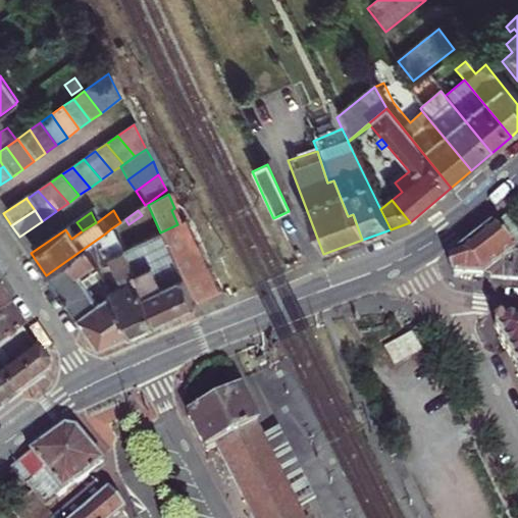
[(517,239),(517,240),(502,222),(489,232),(512,260),(517,259),(517,239)]
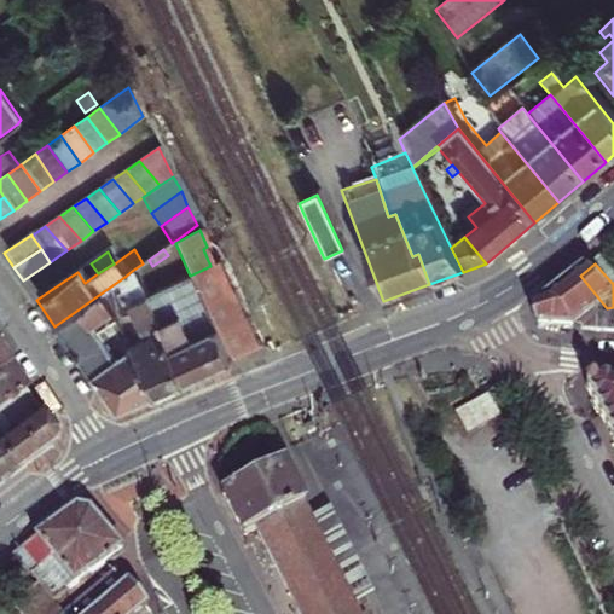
[(216,265),(210,266),(190,276),(191,278),(204,306),(231,295),(216,265)]
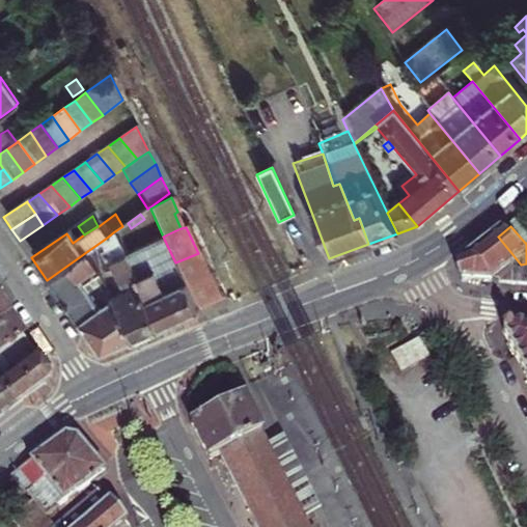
[(99,274),(112,268),(122,289),(109,295),(111,299),(133,339),(157,329),(123,255),(113,232),(107,238),(86,252),(95,269),(99,274)]
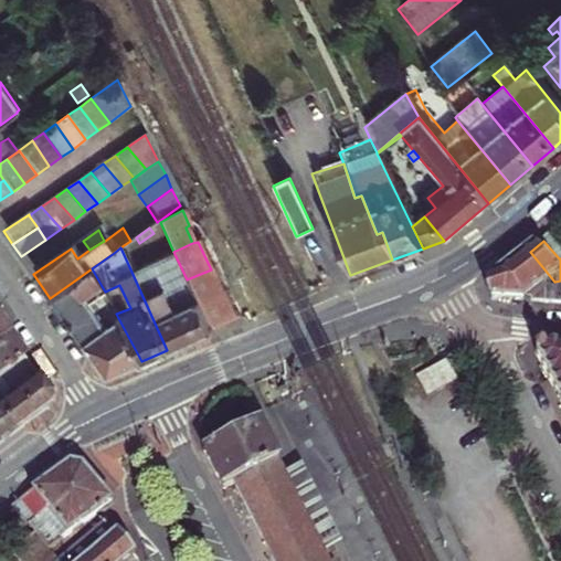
[(483,287),(487,305),(560,308),(560,281),(554,282),(530,252),(483,287)]
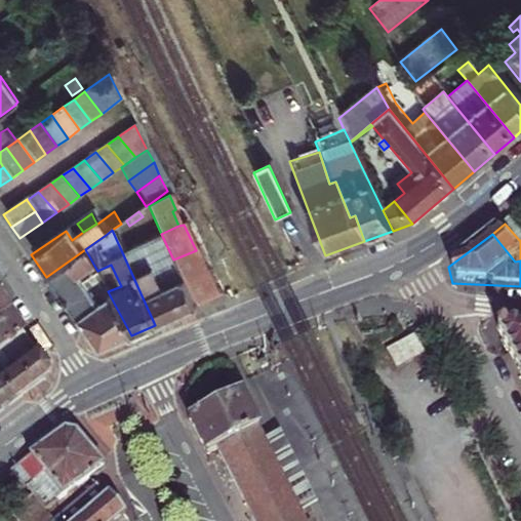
[(155,325),(195,306),(184,282),(173,259),(162,236),(122,252),(155,325)]
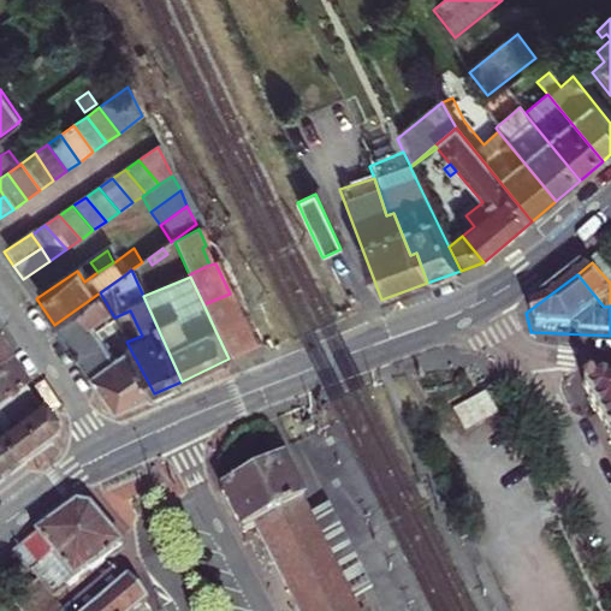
[(54,325),(66,342),(111,312),(100,292),(54,325)]
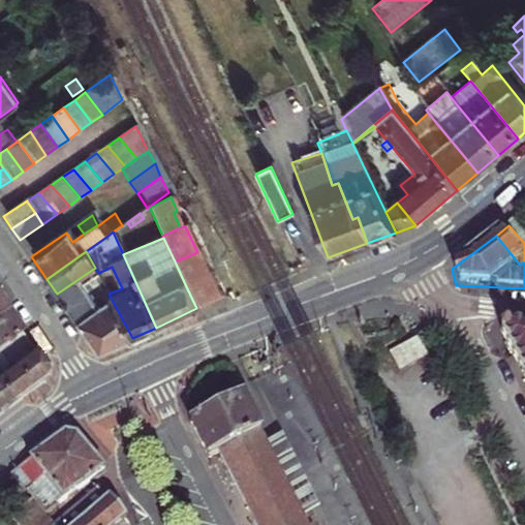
[(175,261),(185,284),(208,275),(197,252),(175,261)]
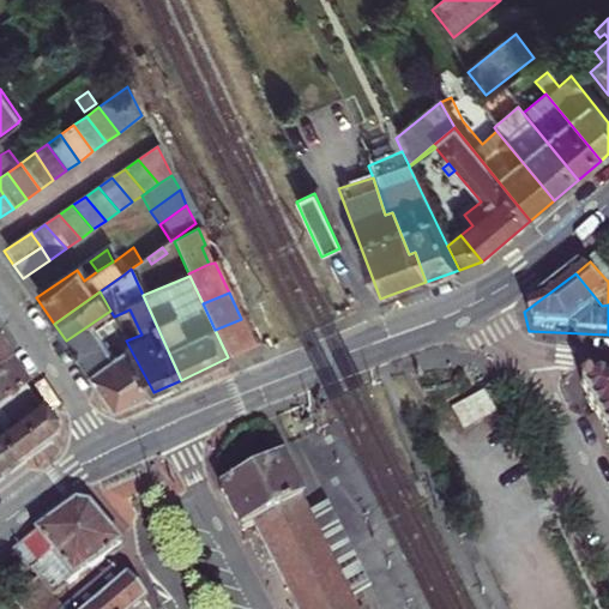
[(114,317),(110,311),(66,341),(88,373),(112,356),(101,342),(94,331),(114,317)]
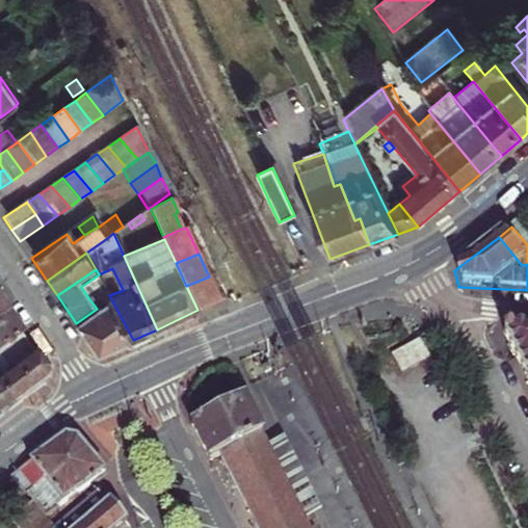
[(87,296),(104,285),(99,274),(81,287),(87,296)]
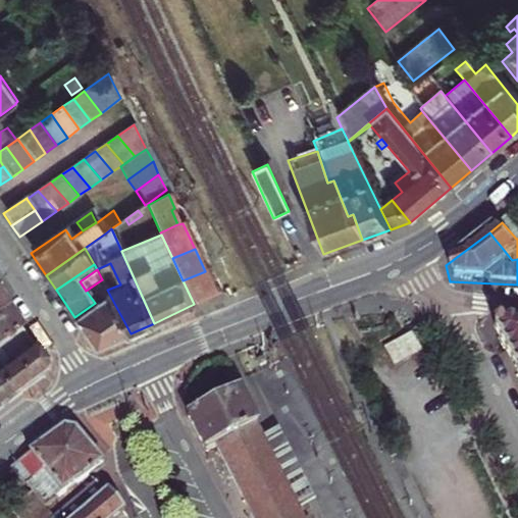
[(183,280),(194,304),(214,297),(211,291),(214,290),(205,271),(183,280)]
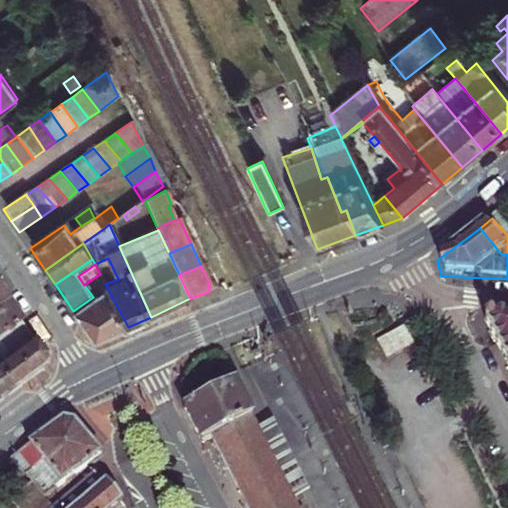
[(95,342),(128,327),(107,288),(105,284),(100,274),(84,285),(93,297),(73,311),(95,342)]
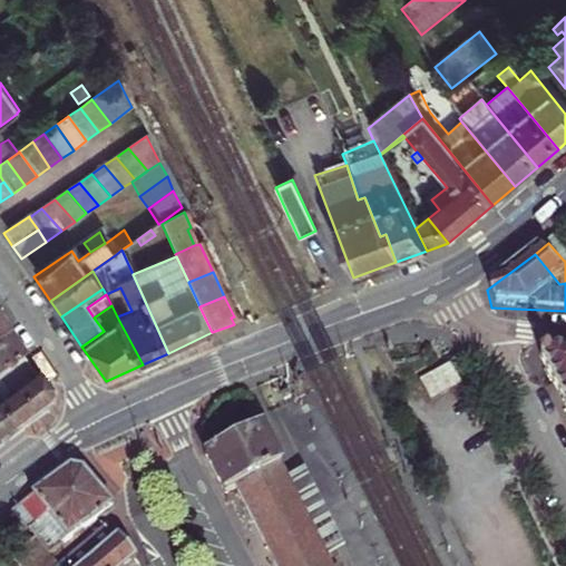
[(0,377),(16,367),(0,344),(0,377)]
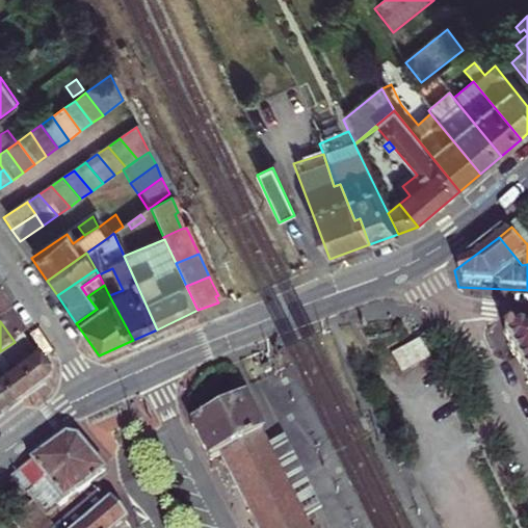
[(527,332),(505,331),(503,331),(501,332),(500,334),(500,336),(524,383),(527,379),(527,332)]
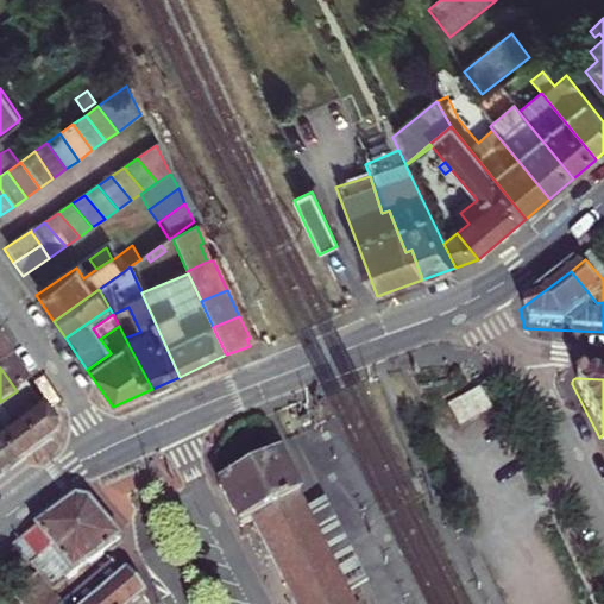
[(0,470),(5,476),(44,447),(45,432),(17,391),(0,402),(0,470)]
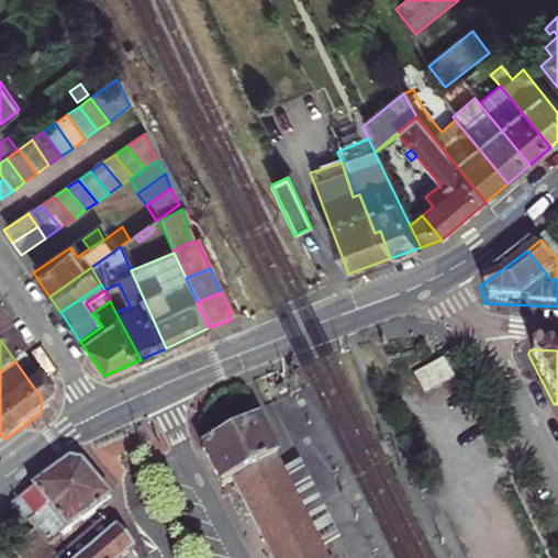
[(439,365),(410,381),(421,401),(450,386),(439,365)]
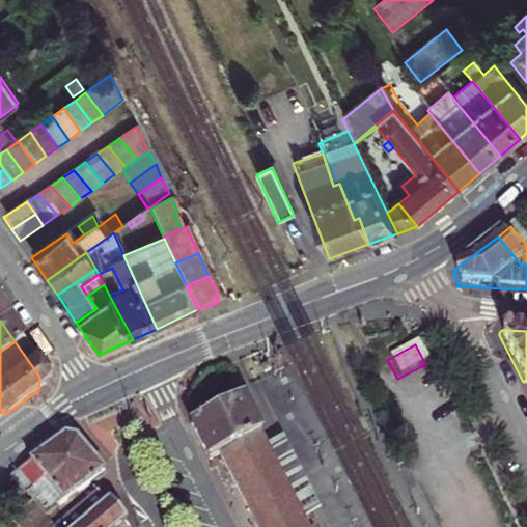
[(219,386),(223,395),(232,391),(228,382),(219,386)]
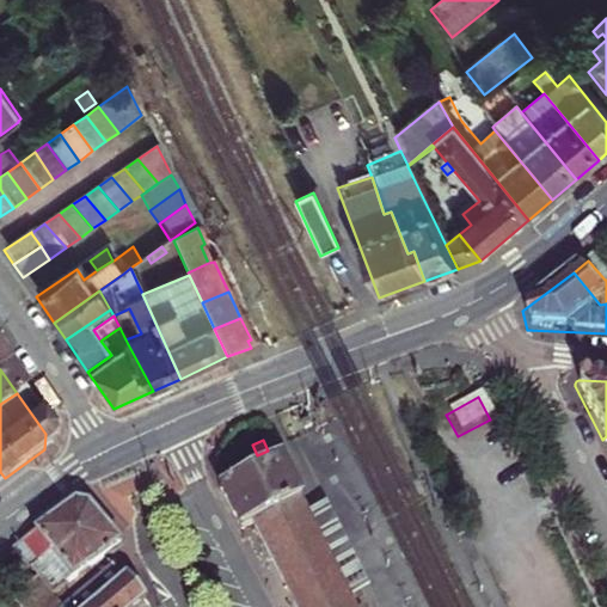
[(283,594),(288,606),(347,606),(345,602),(330,571),(301,515),(295,504),(296,503),(276,464),(216,494),(237,534),(249,527),(283,594)]
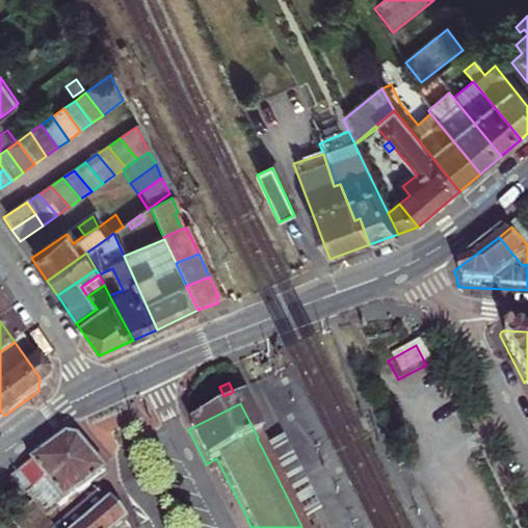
[(279,440),(262,448),(300,524),(318,516),(279,440)]
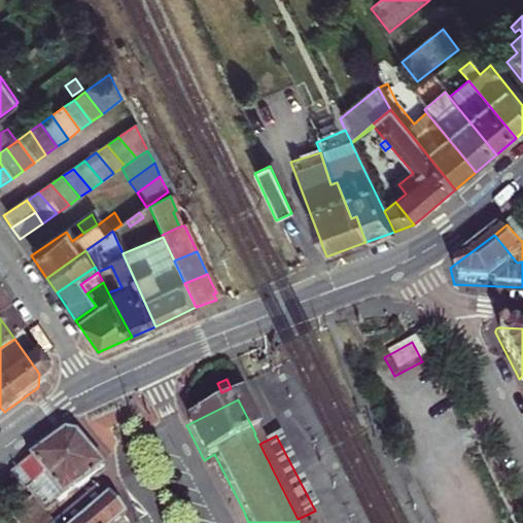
[(59,503),(100,474),(72,440),(61,438),(7,478),(30,503),(42,518),(55,507),(36,485),(40,481),(59,503)]
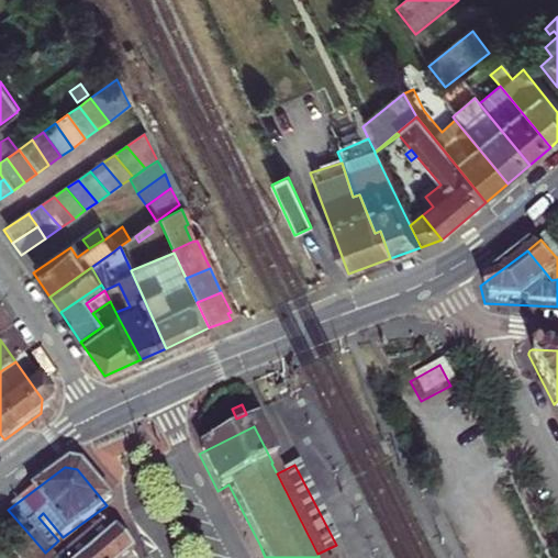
[(38,517),(58,540),(63,537),(43,513),(38,517)]
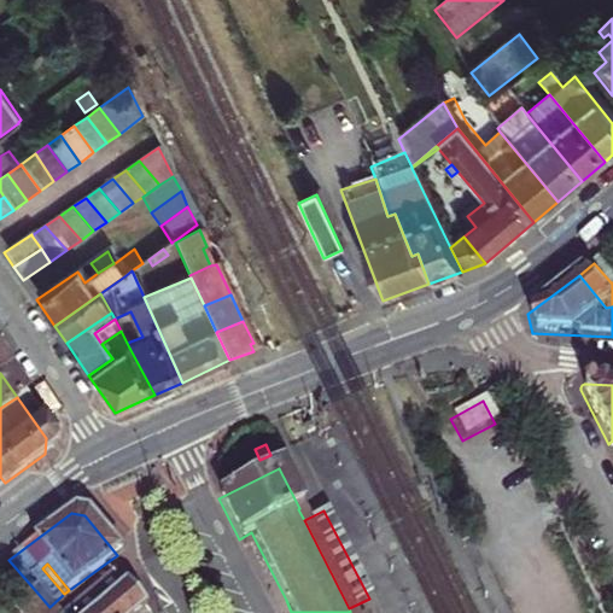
[(141,612),(144,611),(124,587),(121,590),(110,576),(65,612),(141,612)]
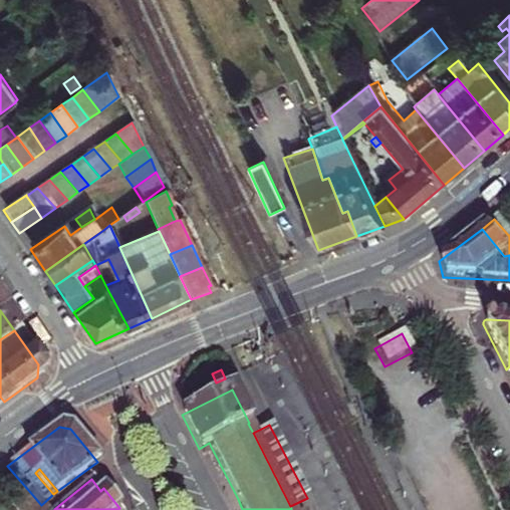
[(44,509),(41,505),(29,491),(7,507),(9,509),(44,509)]
